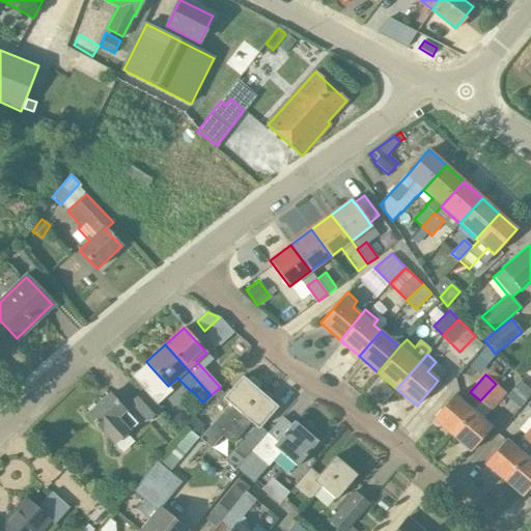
[(222,436),(260,391),(258,389),(260,386),(260,383),(252,376),(250,376),(247,380),(243,376),(224,398),(230,403),(200,439),(211,448),(222,436)]
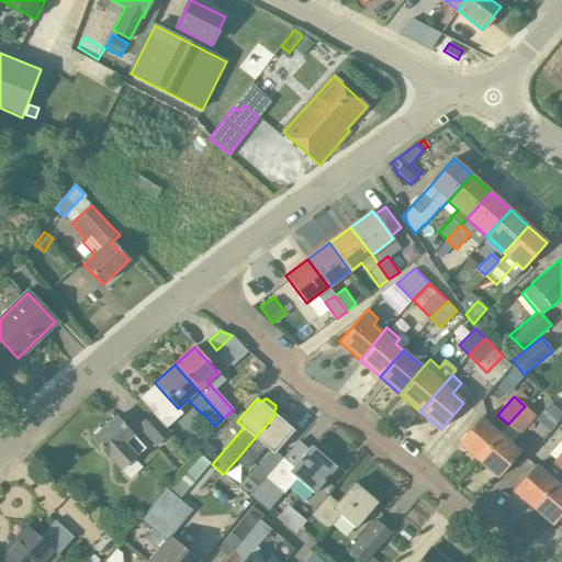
[(525,406),(508,424),(499,435),(501,435),(478,460),(498,478),(520,452),(510,444),(519,434),(520,434),(536,416),(525,406)]
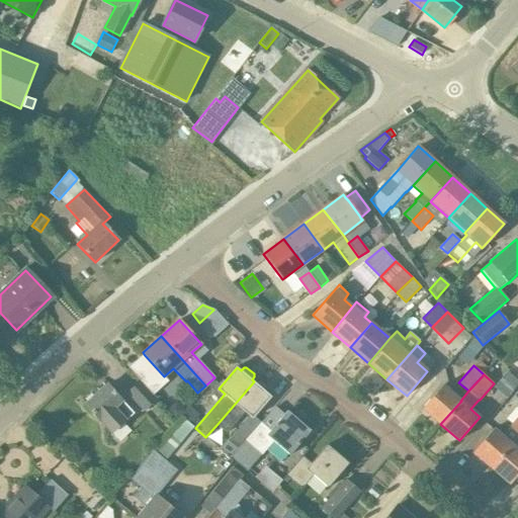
[(500,387),(511,395),(517,382),(517,380),(508,374),(500,387)]
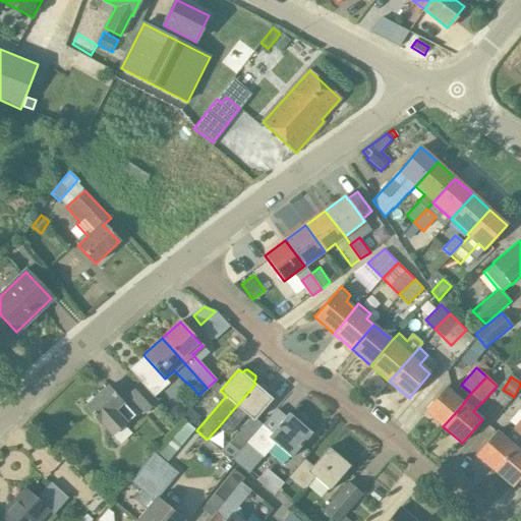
[(154,396),(140,382),(127,395),(145,414),(159,402),(154,396)]
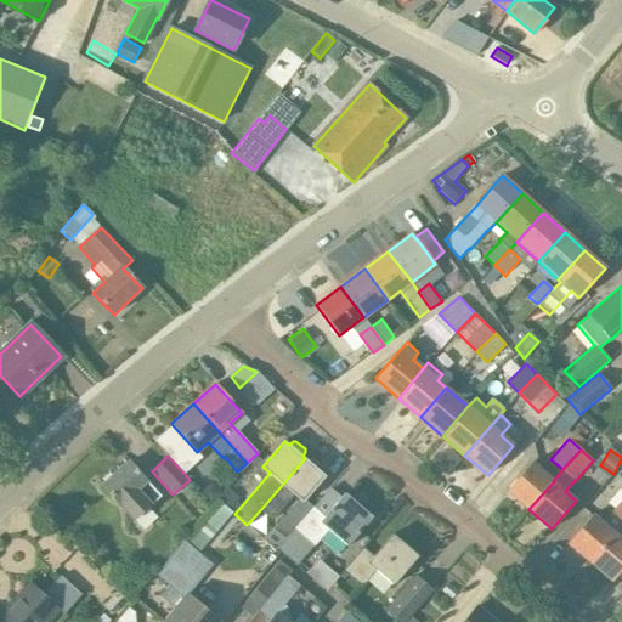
[(305,458),(260,510),(272,520),(295,495),(300,498),(273,529),(287,539),(315,507),(306,499),(326,476),(305,458)]
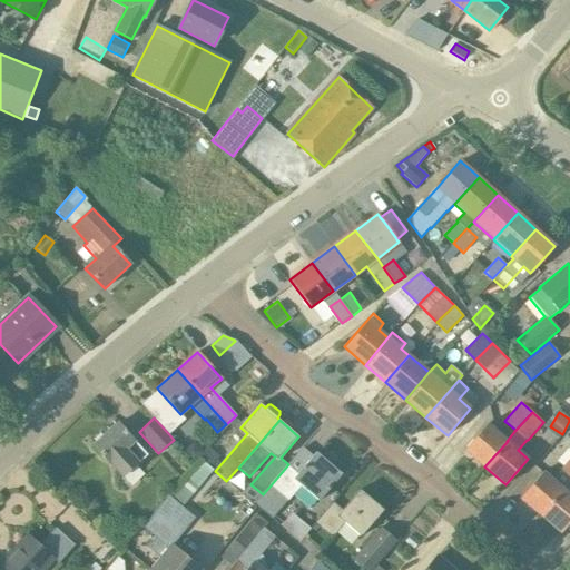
[(135,441),(118,423),(94,445),(121,475),(145,454),(133,442),(135,441)]
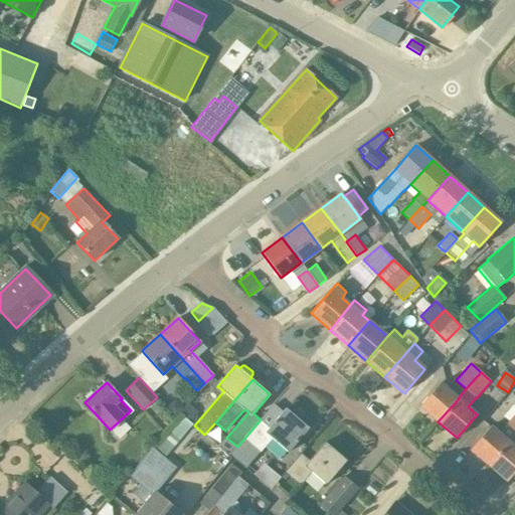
[(459,398),(458,398),(441,383),(420,406),(438,421),(459,398)]
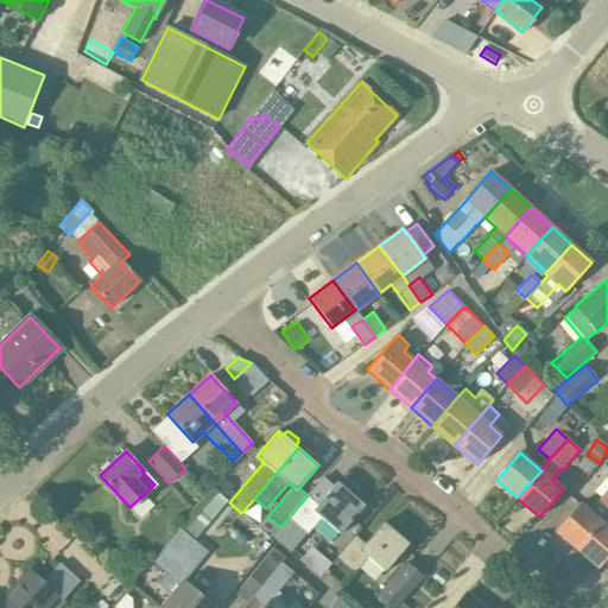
[(223,477),(214,488),(219,492),(225,498),(234,487),(223,477)]
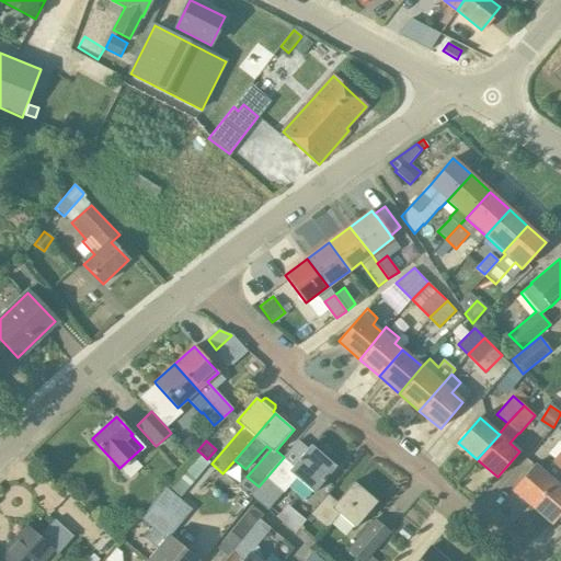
[(259,487),(250,496),(266,511),(275,501),(276,501),(296,478),(315,493),(338,467),(311,445),(294,466),(284,457),(259,487)]
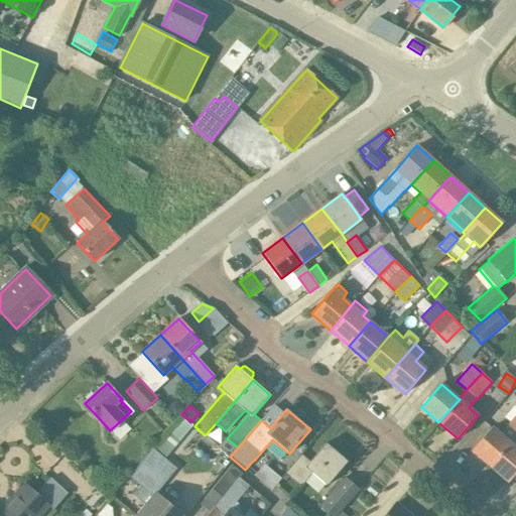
[(492,426),(471,452),(489,467),(510,442),(515,434),(515,414),(507,424),(508,425),(500,433),(492,426)]
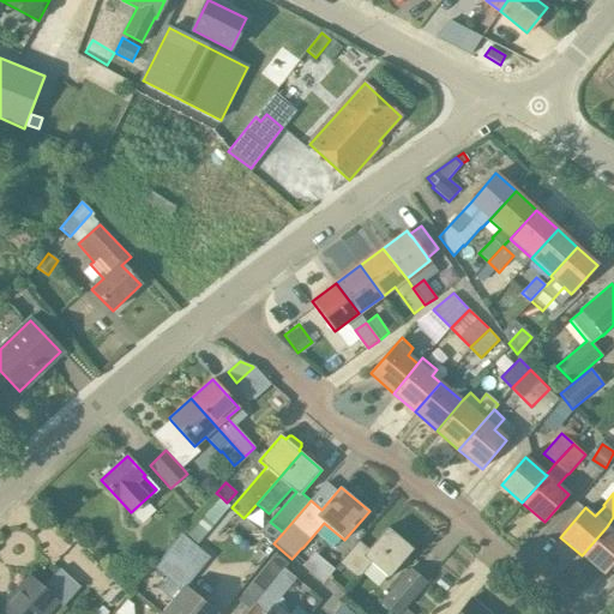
[(613,517),(607,527),(582,555),(605,575),(613,563),(613,517)]
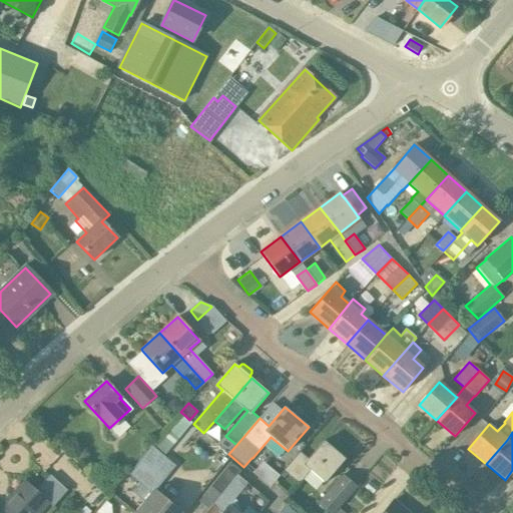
[(346,459),(324,440),(308,459),(300,452),(284,471),(299,484),(311,471),(325,484),(346,459)]
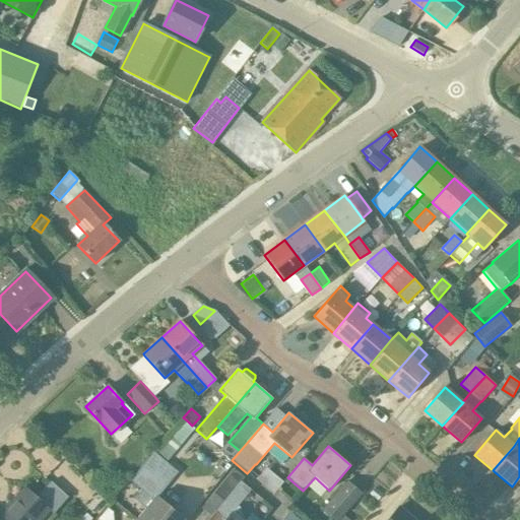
[(141,490),(143,486),(164,460),(153,451),(130,480),(141,490)]
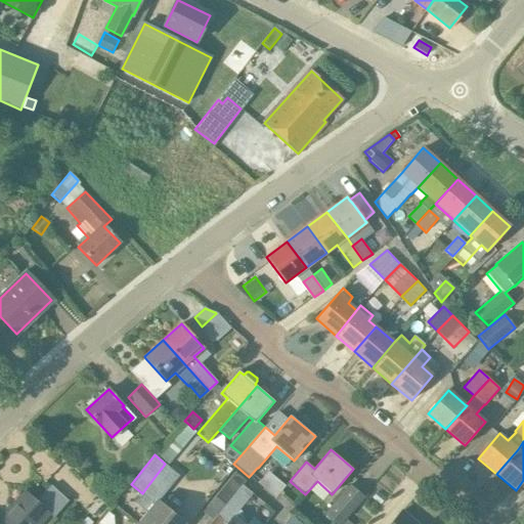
[(271,470),(260,483),(276,497),(288,484),(271,470)]
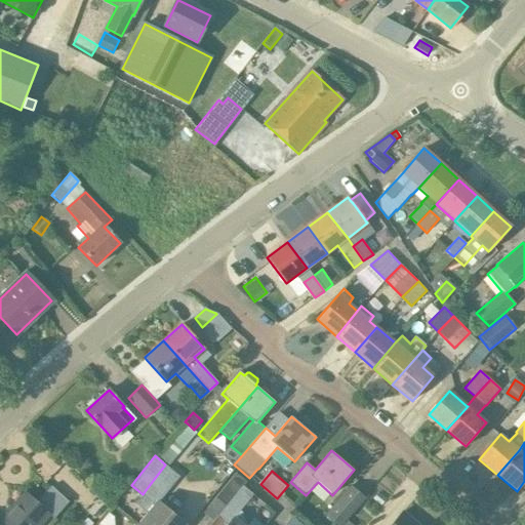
[(226,507),(242,486),(246,482),(236,474),(215,497),(226,507)]
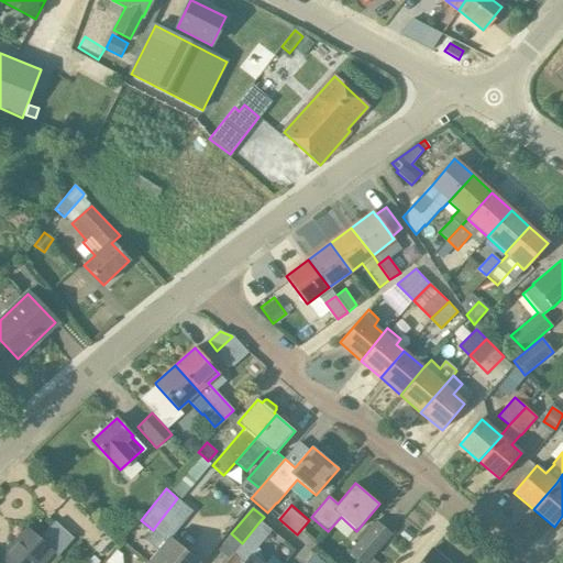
[(54,521),(39,539),(28,529),(0,559),(0,562),(41,562),(52,551),(57,556),(74,539),(54,521)]
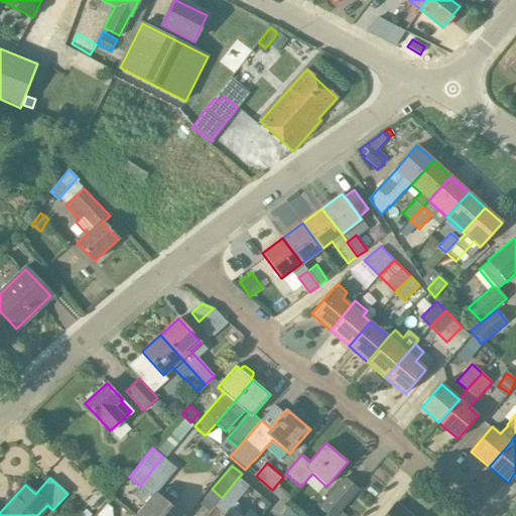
[(238,478),(222,498),(206,515),(243,515),(238,504),(236,502),(249,486),(238,478)]
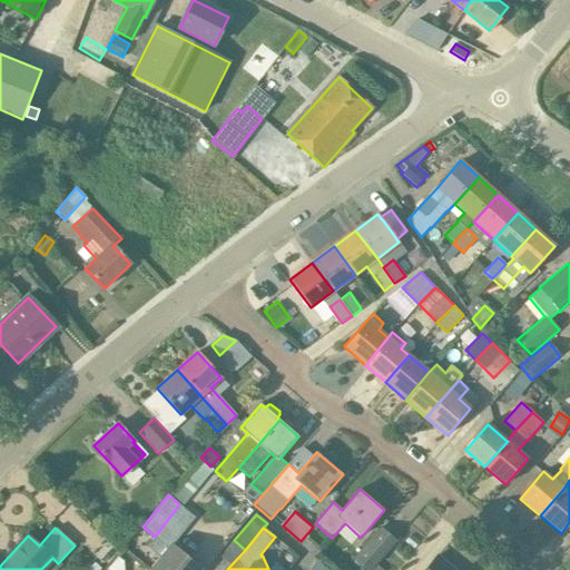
[(353,558),(366,569),(371,569),(376,564),(396,542),(380,528),(353,558)]
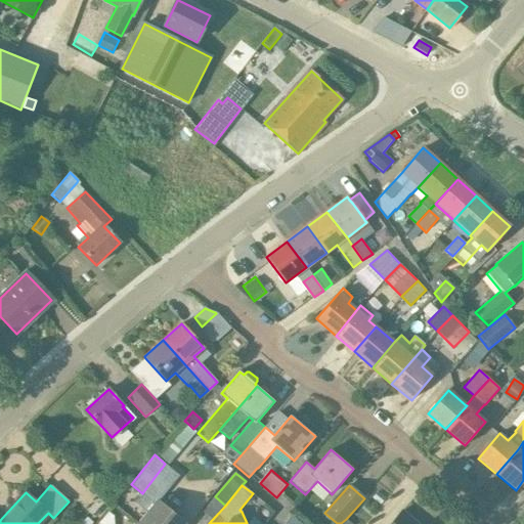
[(184,523),(185,523),(144,490),(142,493),(134,503),(147,513),(138,523),(139,523),(184,523)]
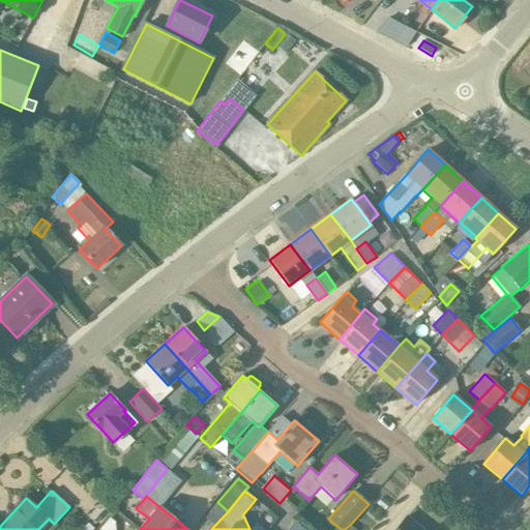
[(381,497),(376,503),(384,510),(389,504),(381,497)]
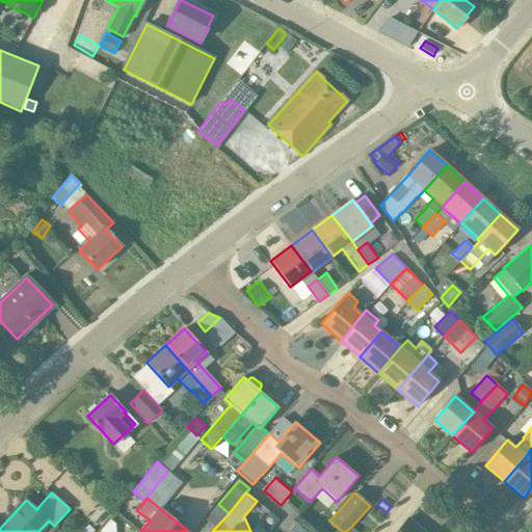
[(423,531),(408,520),(397,531),(423,531)]
